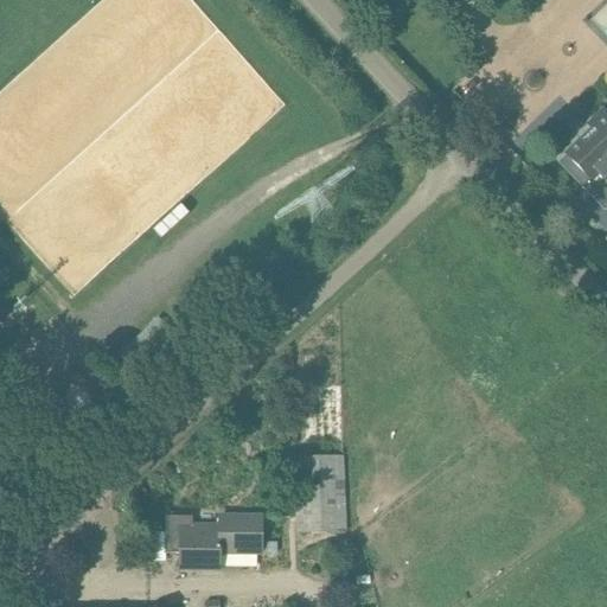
[(606,6),(592,21),(606,37),(606,6)]
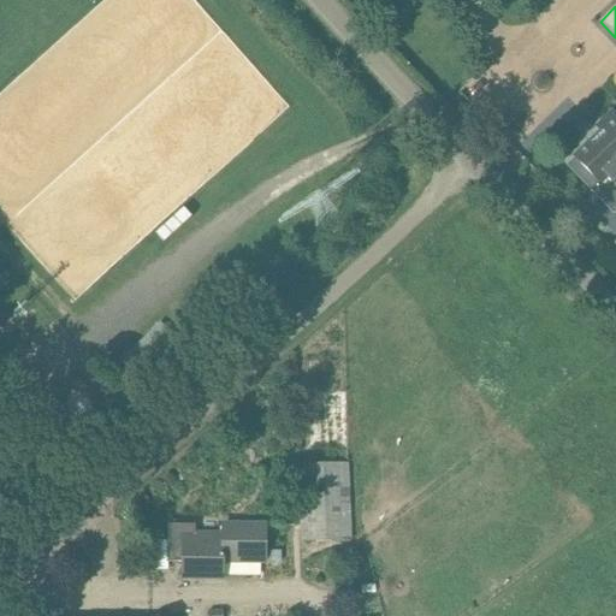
[(576,158),(568,166),(592,191),(611,173),(615,178),(615,113),(611,108),(568,149),(576,158)]
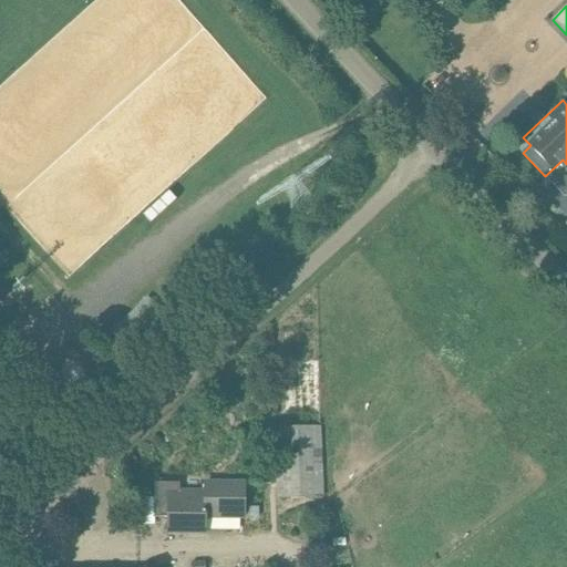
[(321,428),(275,429),(278,498),(325,497),(321,428)]
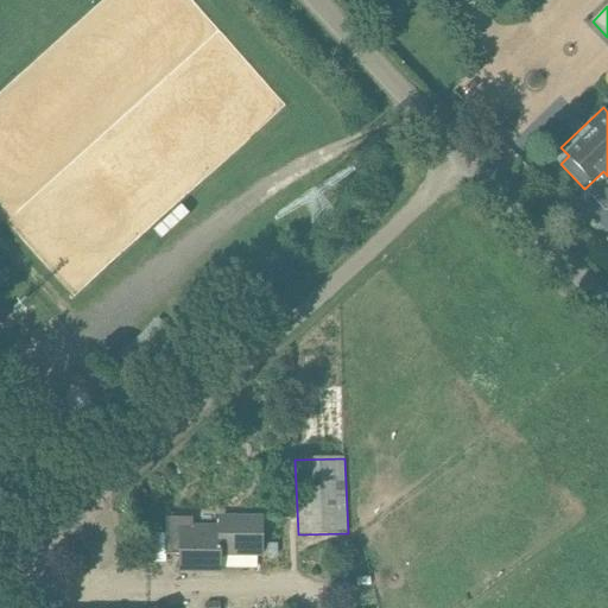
[(194,518),(168,518),(168,555),(181,555),(181,570),(221,571),(221,555),(263,555),(263,519),(220,519),(220,529),(194,527),(194,518)]
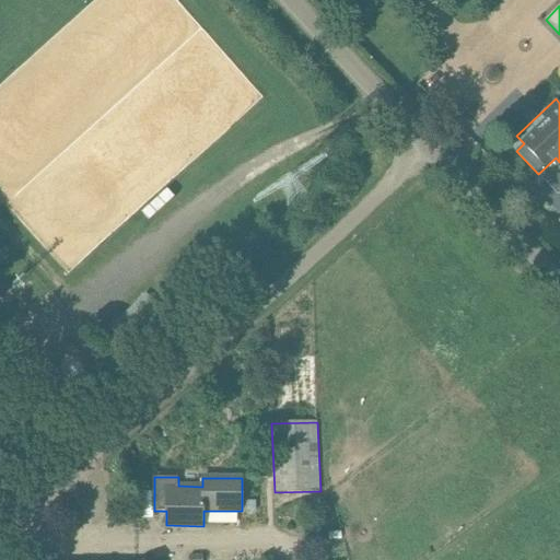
[(246,501),(246,511),(256,511),(256,501),(246,501)]
